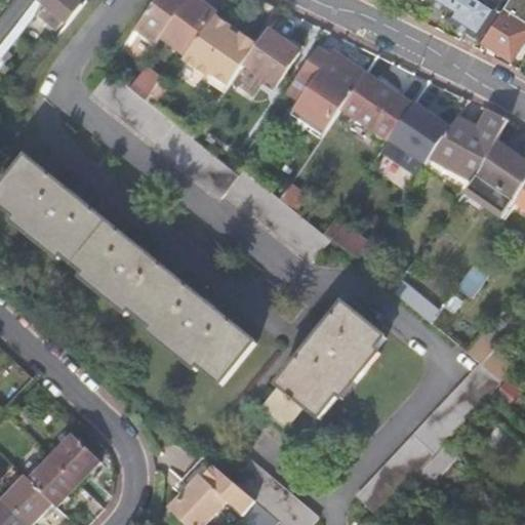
[(41,2),(38,0),(36,0),(0,46),(0,71),(4,75),(10,69),(1,61),(35,17),(41,2)]
